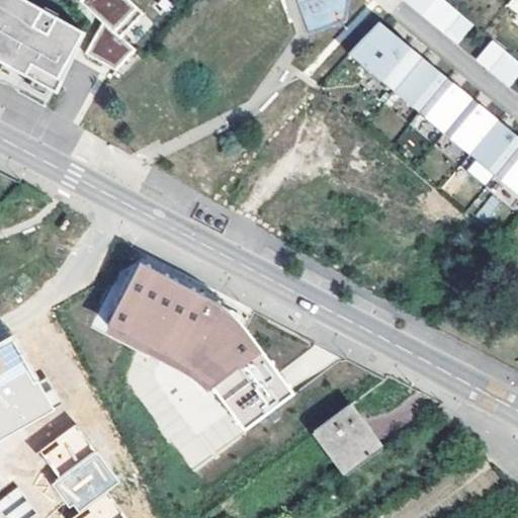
[(88,36),(21,0),(0,0),(0,63),(16,73),(54,93),(57,95),(85,42),(88,36)]
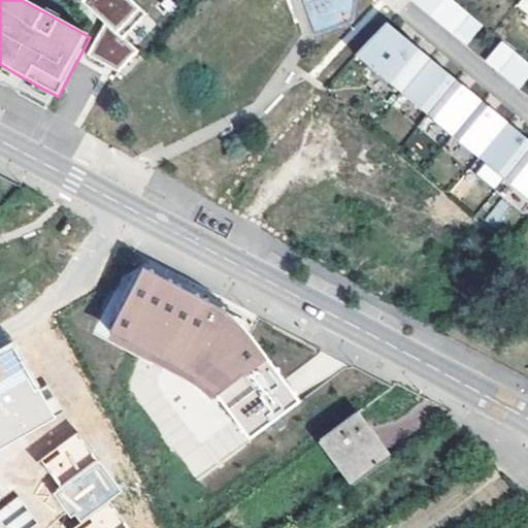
[(131,0),(86,0),(93,7),(107,21),(93,45),(89,53),(107,65),(119,72),(139,52),(125,38),(146,14),(131,0)]
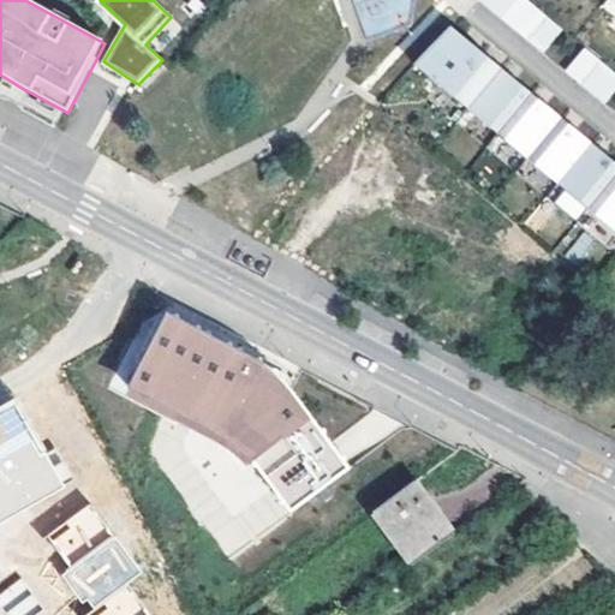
[(353,0),(365,36),(415,21),(407,0),(353,0)]
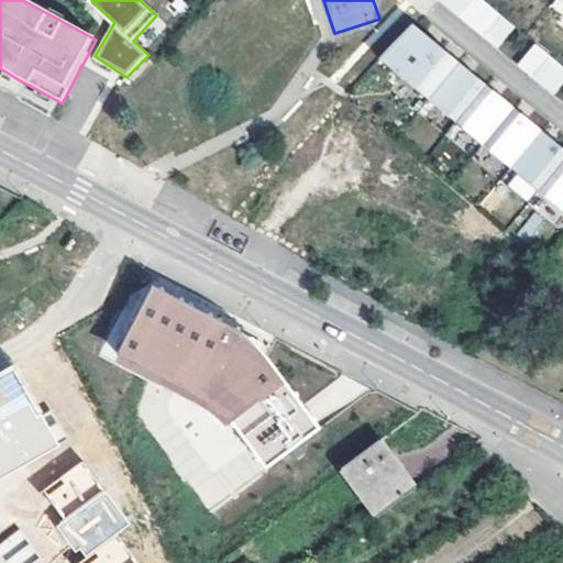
[(460,17),(474,0),(452,0),(452,1),(450,0),(439,0),(448,7),(460,17)]
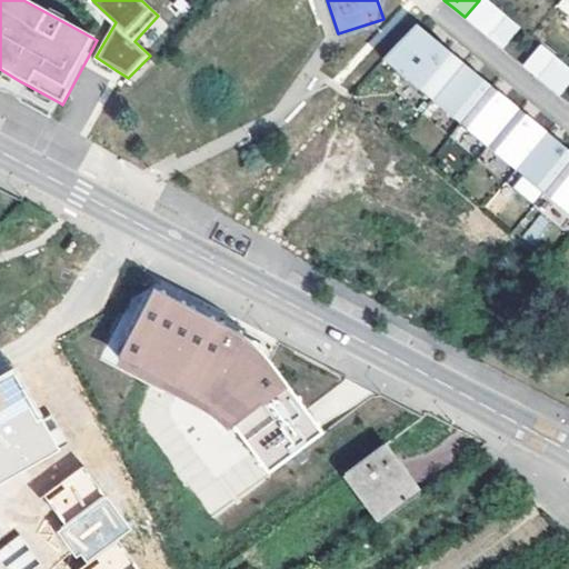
[(479,0),(465,17),(480,29),(498,8),(487,0),(479,0)]
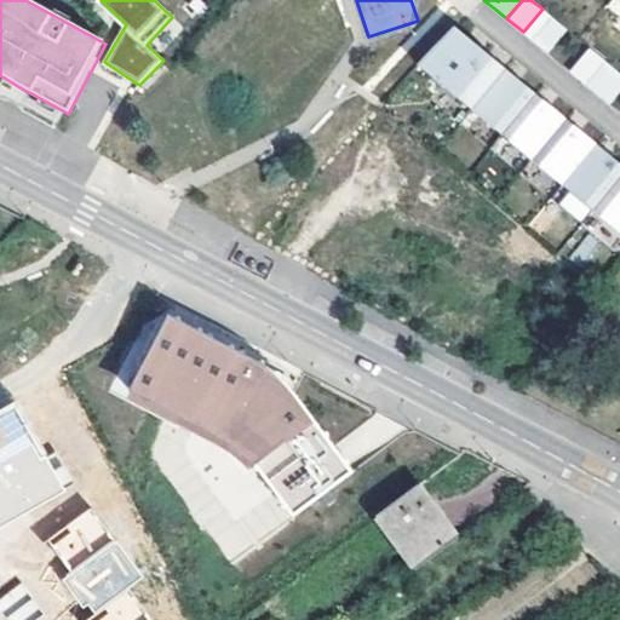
[(532,40),(551,17),(543,9),(523,32),(532,40)]
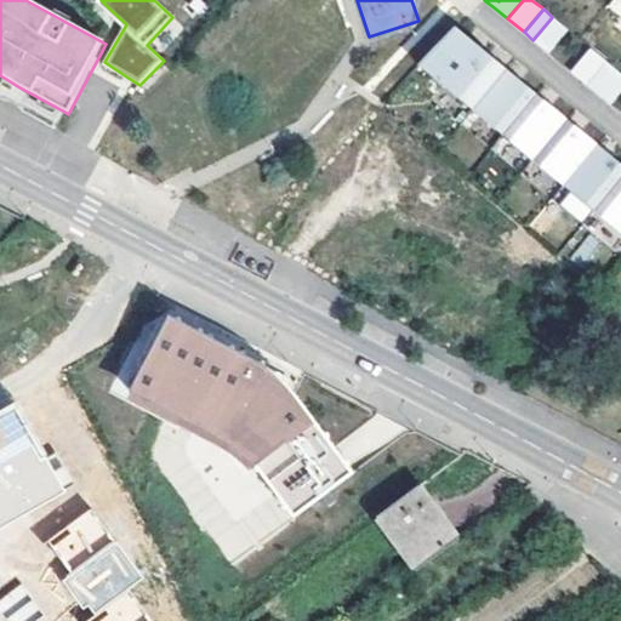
[(552,17),(533,40),(548,52),(568,29),(552,17)]
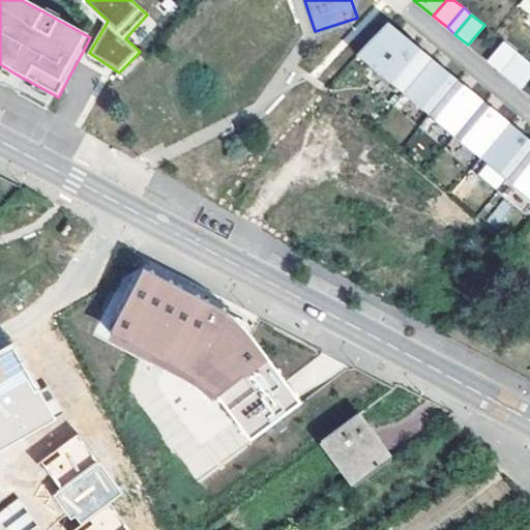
[(381,74),(410,39),(404,34),(389,22),(357,54),(381,74)]
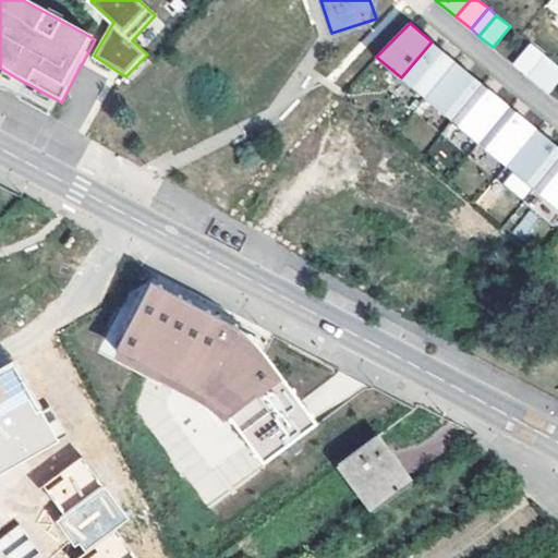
[(432,41),(401,77),(425,97),(455,61),(447,55),(432,41)]
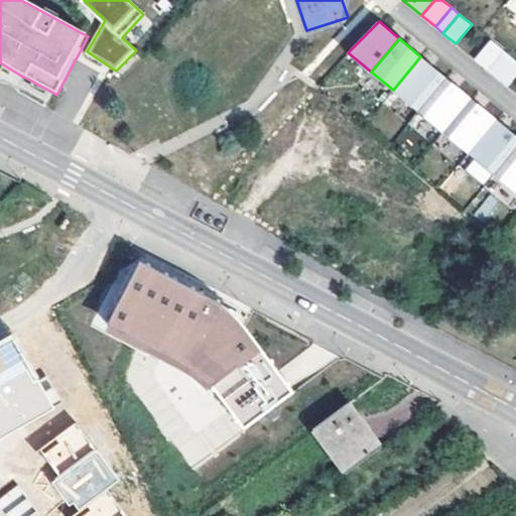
[(474,59),(487,70),(503,49),(490,39),(474,59)]
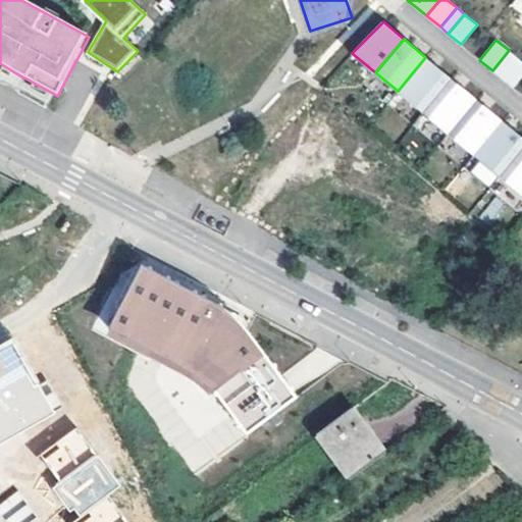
[(500,76),(516,57),(509,50),(492,70),(500,76)]
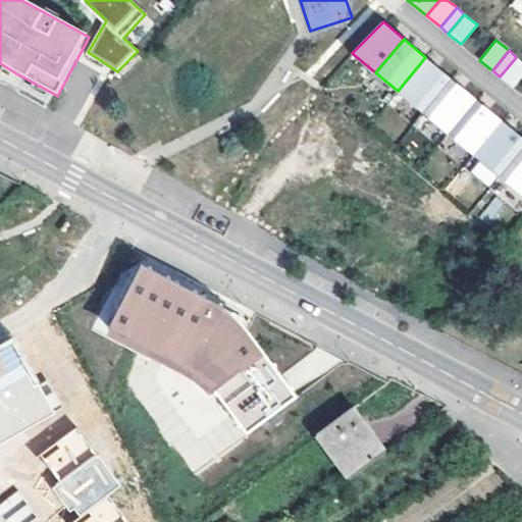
[(425,57),(398,91),(423,112),(452,79),(432,62),(425,57)]
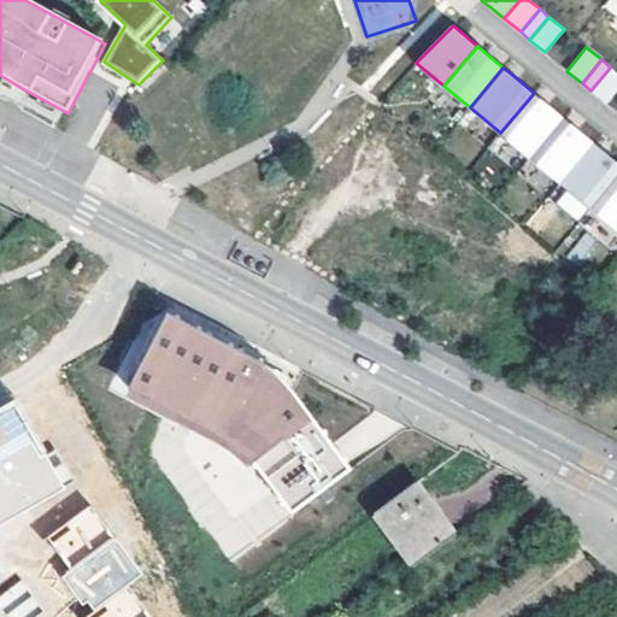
[(616,72),(610,68),(591,90),(606,103),(616,88),(616,72)]
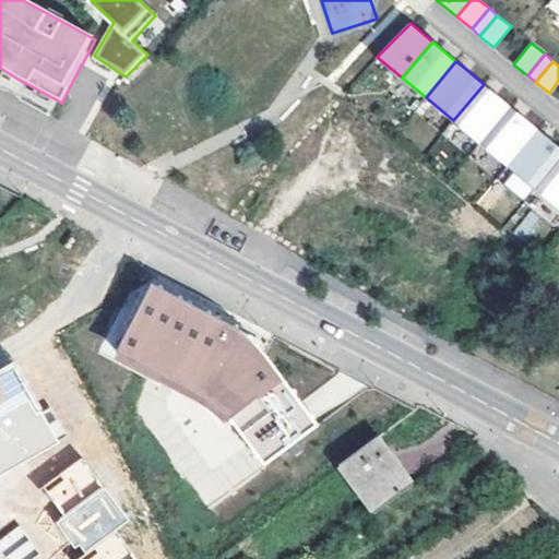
[(484,84),(453,120),(480,143),(511,107),(490,90),(484,84)]
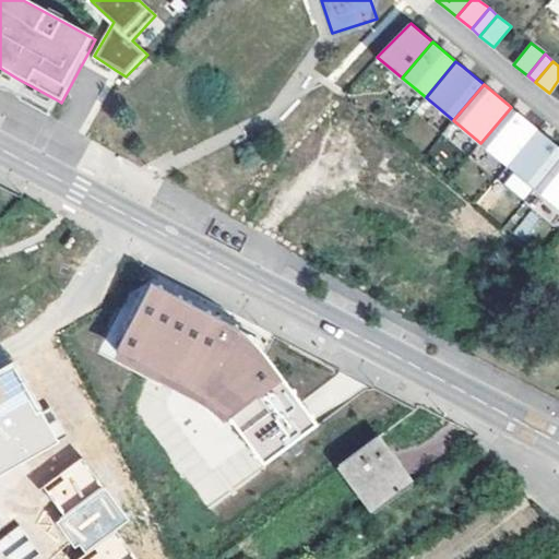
[(511,107),(480,143),(508,166),(538,130),(516,111),(511,107)]
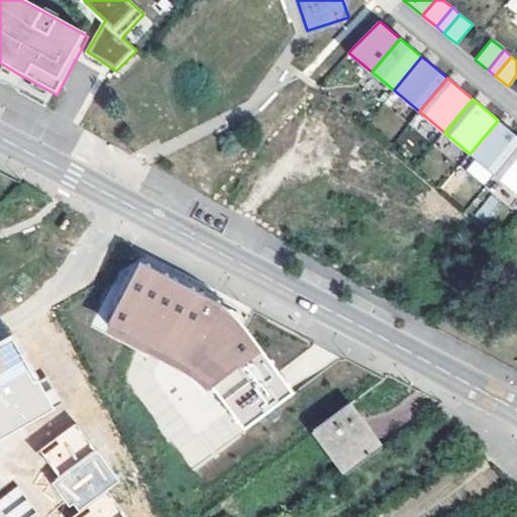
[(498,120),(470,153),(495,175),(516,147),(516,135),(504,125),(498,120)]
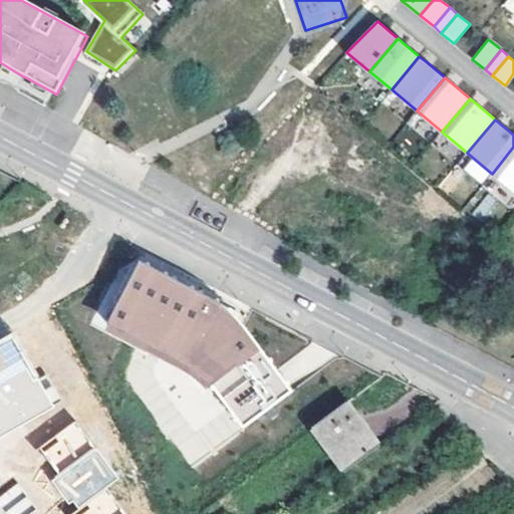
[(513,147),(492,174),(513,192),(513,147)]
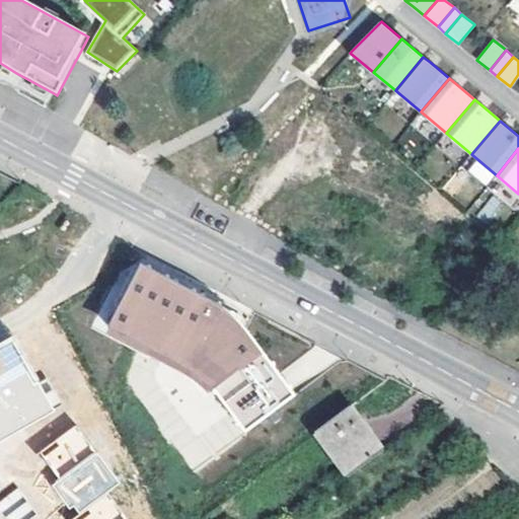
[(174,282),(144,266),(121,309),(131,314),(125,325),(134,329),(129,339),(151,351),(184,287),(174,282)]
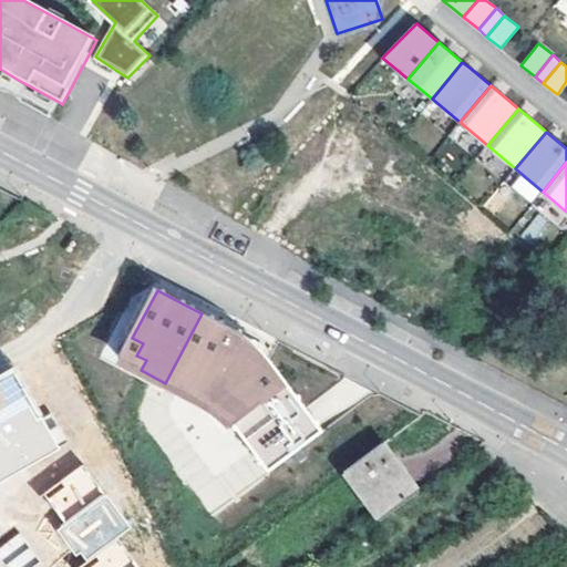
[(300,451),(323,433),(257,344),(233,330),(202,313),(165,383),(209,405),(235,428),(266,470),(297,447),(300,451)]
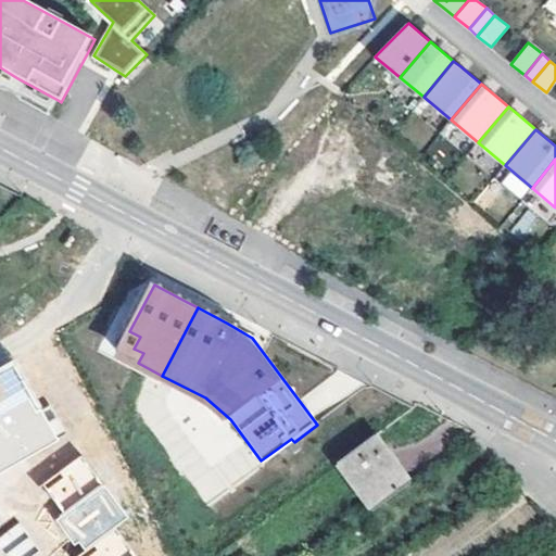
[(140,337),(129,331),(118,353),(138,363),(143,353),(134,349),(140,337)]
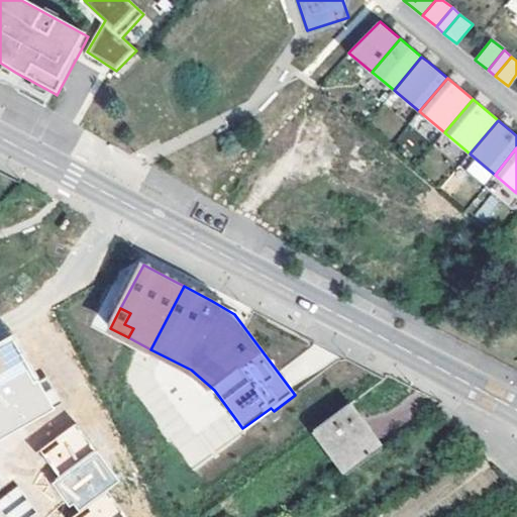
[(12,342),(0,348),(0,440),(55,410),(37,380),(33,382),(12,342)]
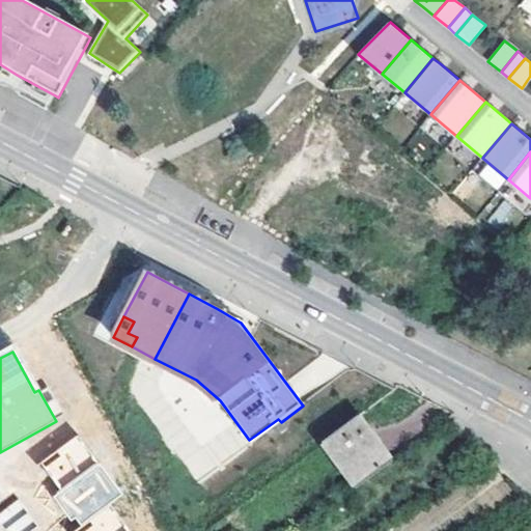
[(354,485),(392,458),(359,415),(320,442),(354,485)]
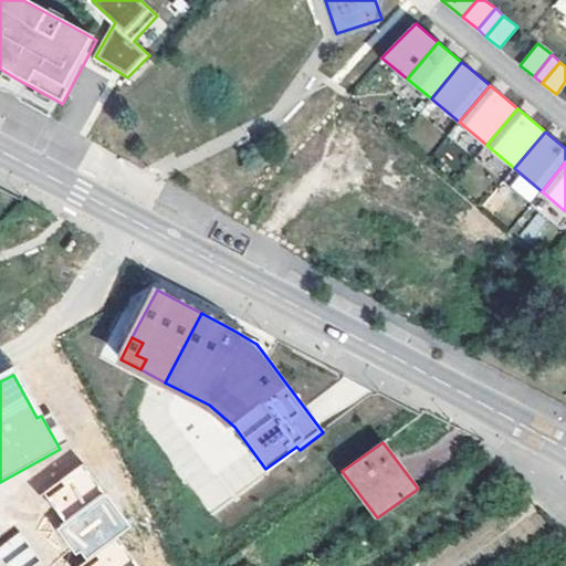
[(133,526),(84,463),(43,493),(65,523),(61,525),(87,559),(79,565),(140,565),(118,536),(133,526)]
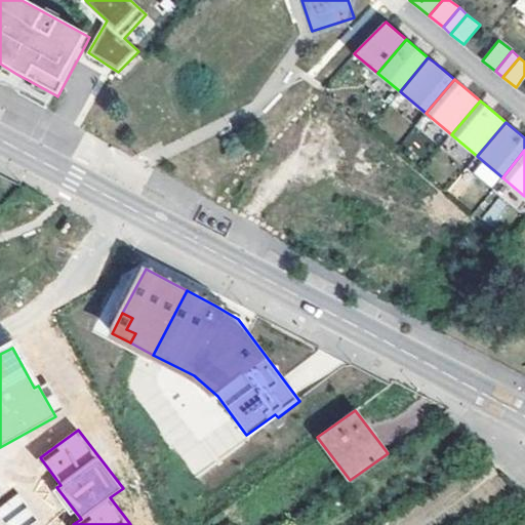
[(18,489),(0,505),(0,517),(6,524),(27,524),(40,514),(18,489)]
